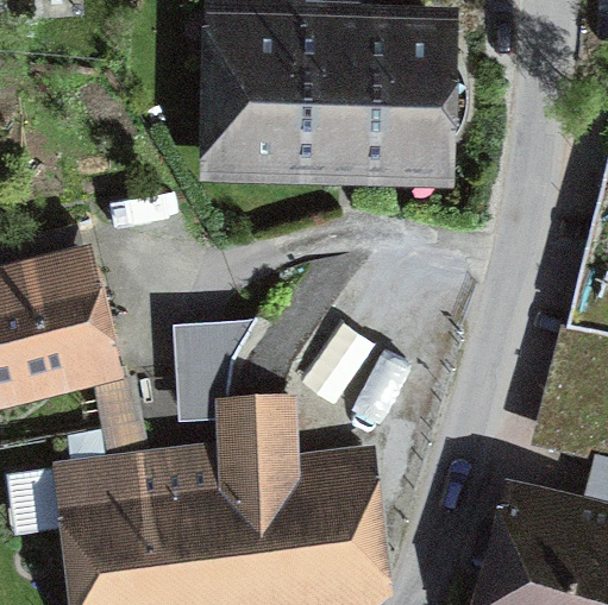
[(457,19),(189,7),(182,176),(450,188),(457,19)]
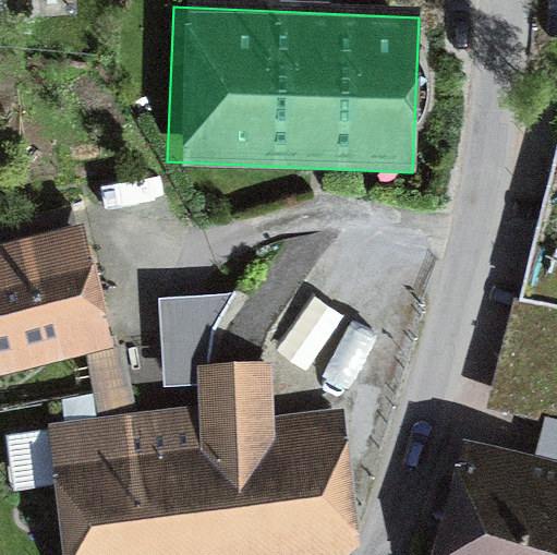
[(531,248),(556,253),(556,148),(555,148),(531,248)]
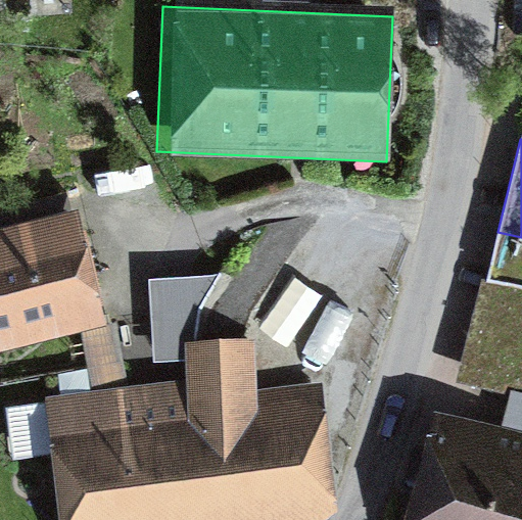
[(72,213),(0,228),(0,353),(99,331),(72,213)]
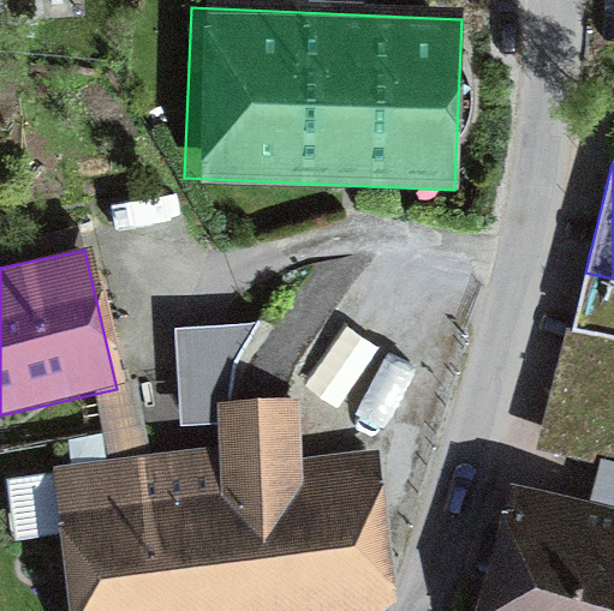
[(613,279),(585,273),(571,331),(613,342),(613,279)]
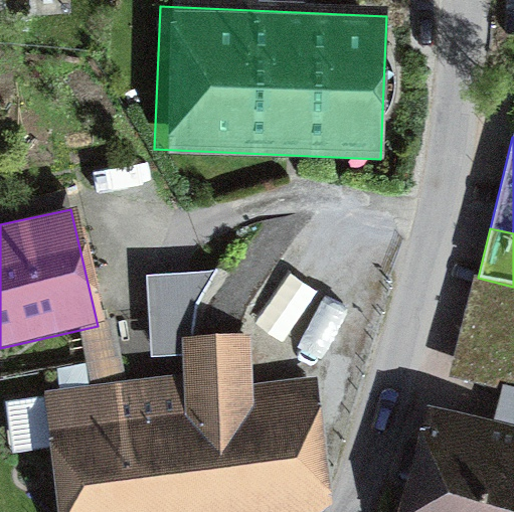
[(216,267),(148,275),(153,354),(183,351),(183,335),(194,334),(197,300),(216,267)]
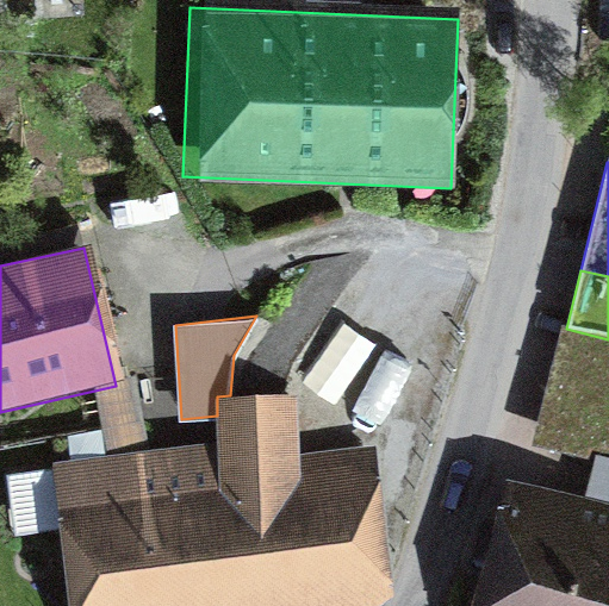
[(380,605),(395,592),(376,444),(303,454),(297,391),(230,395),(217,397),(217,416),(218,441),(56,462),(72,605),(380,605)]
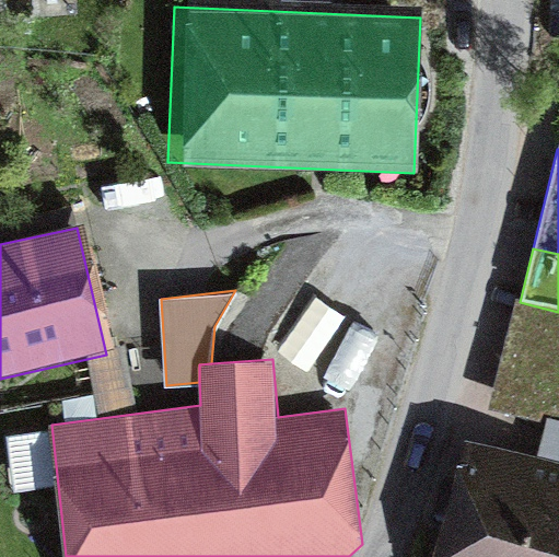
[(558,486),(445,461),(423,556),(558,556),(558,486)]
